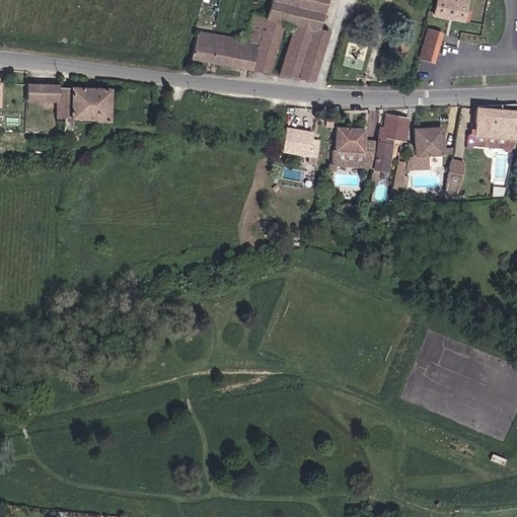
[(199,28),(192,57),(272,76),(285,23),(292,25),(280,75),(317,84),(330,32),(320,29),(327,0),(271,0),(267,18),(255,15),(248,41),(199,28)]
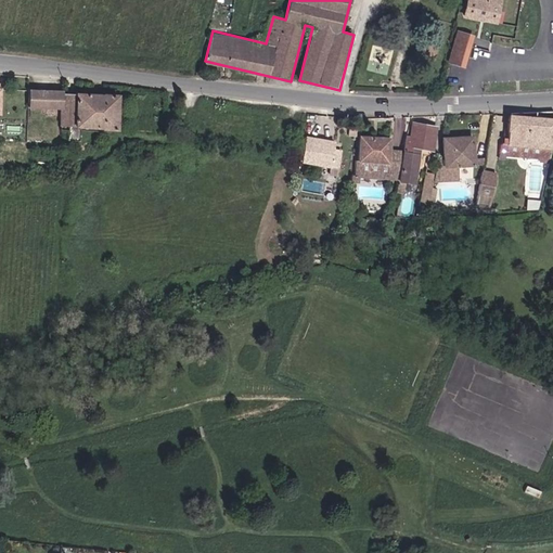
[(498,24),(503,0),(471,0),(466,17),(498,24)]
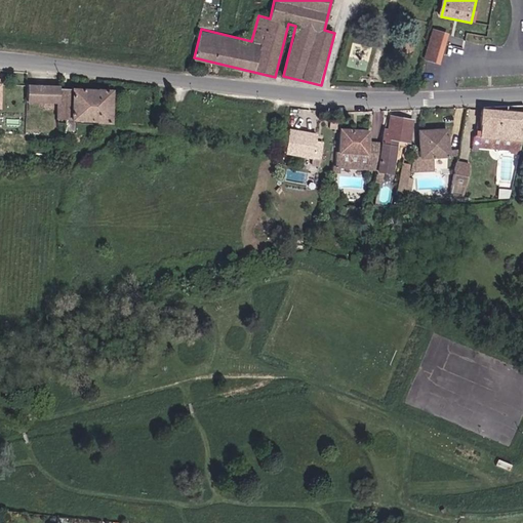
[(440,65),(448,36),(435,32),(427,62),(440,65)]
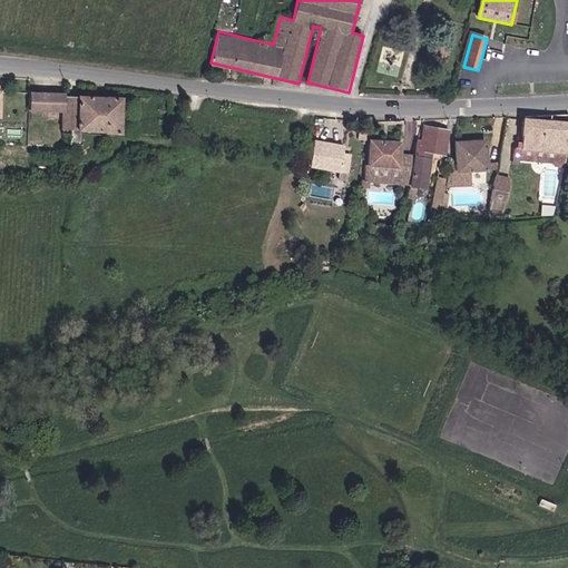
[(64,110),(64,95),(64,92),(29,91),(28,109),(64,110)]
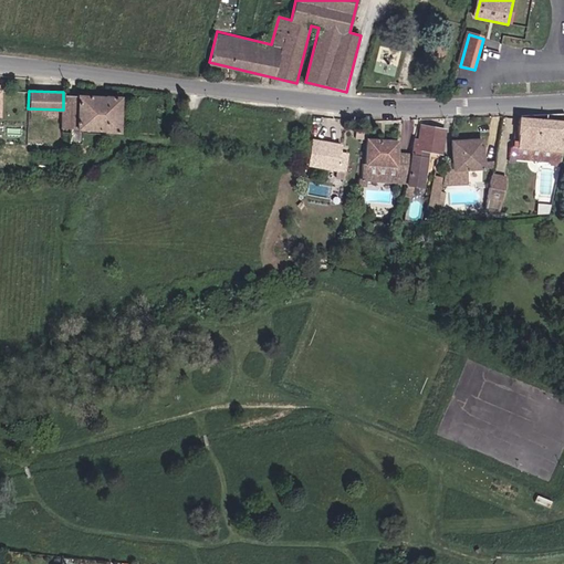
[(118,132),(119,96),(105,96),(63,94),(63,110),(62,127),(69,127),(69,132),(69,142),(81,143),(82,128),(104,129),(104,131),(118,132)]
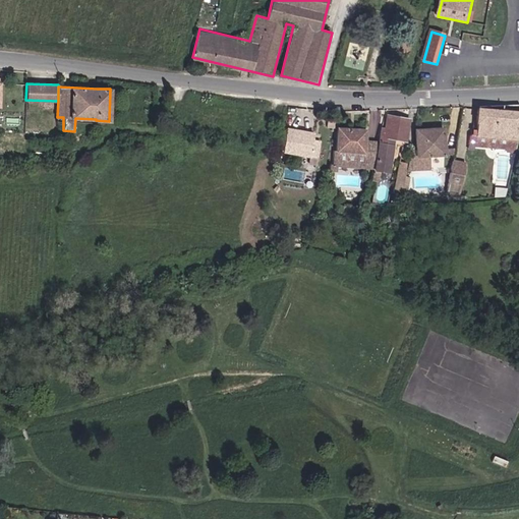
[(518,155),(518,111),(481,108),(481,111),(479,111),(477,131),(473,131),(472,147),(510,151),(510,155),(518,155)]
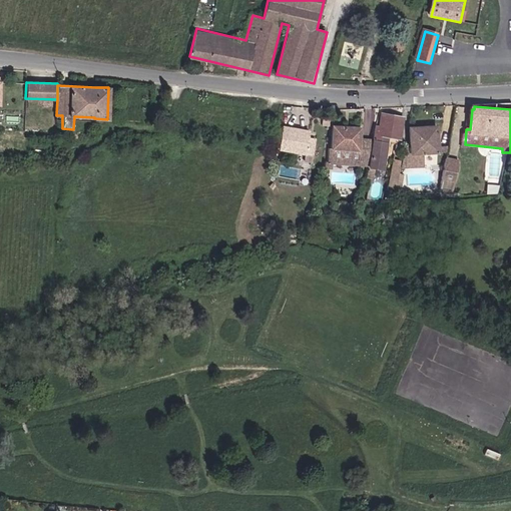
[(402,141),(407,116),(383,112),(374,140),(361,138),(362,126),(331,124),(328,161),(324,161),(324,169),(332,169),(333,164),(367,166),(366,176),(374,177),(375,170),(385,171),(391,138),(402,141)]
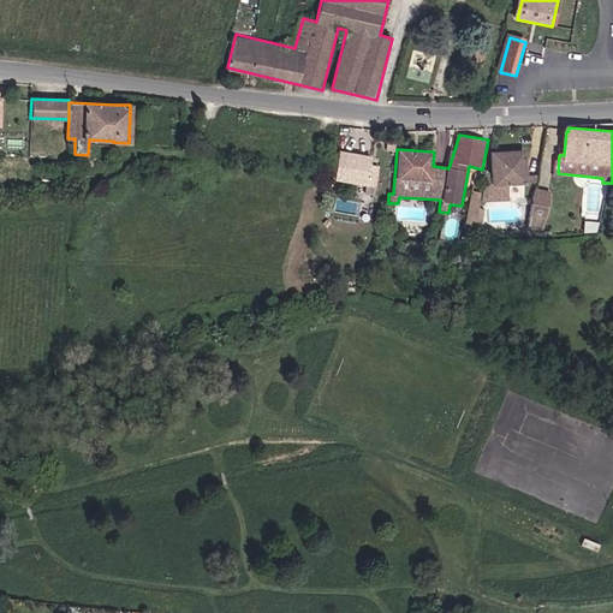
[(529,177),(527,150),(493,152),(491,182),(486,182),(483,195),(481,203),(509,202),(510,184),(539,184),(539,176),(529,177)]
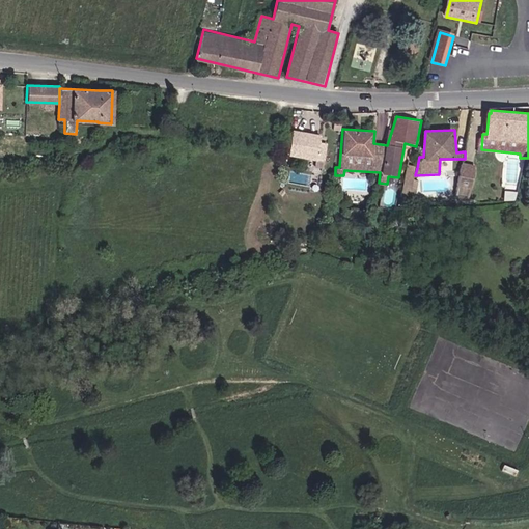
[(325,160),(327,144),(318,143),(319,135),(293,131),(289,156),(325,160)]
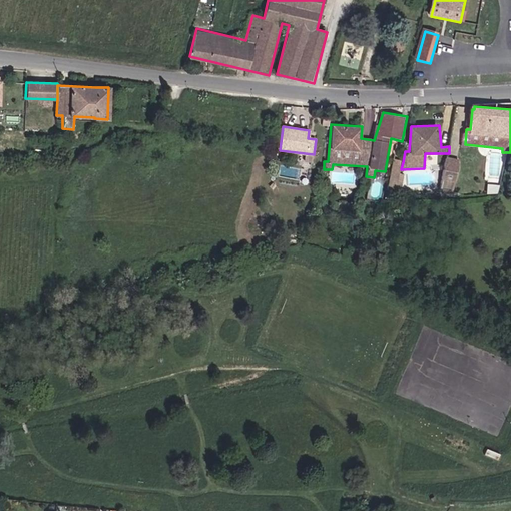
[(456,184),(460,162),(447,160),(444,182),(456,184)]
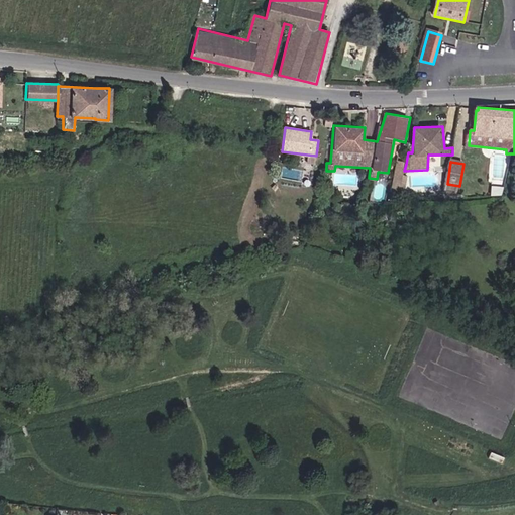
[(404,171),(406,164),(397,163),(391,194),(399,195),(404,171)]
